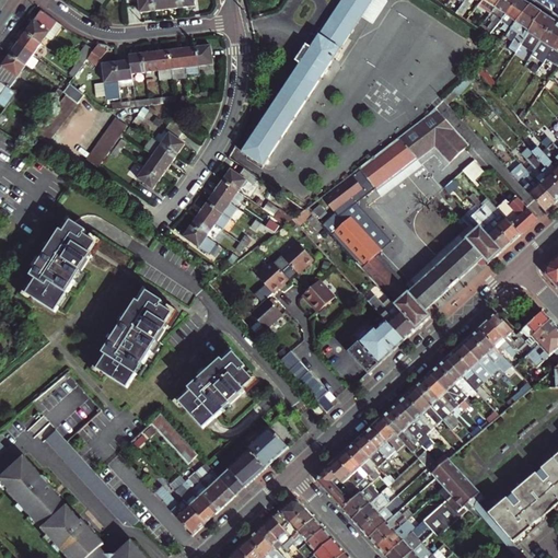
[(152,10),(150,0),(137,0),(139,11),(152,10)]
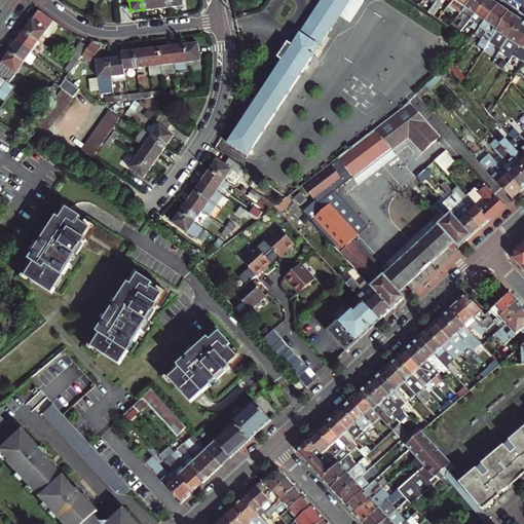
[(156,7),(154,0),(141,0),(143,9),(156,7)]
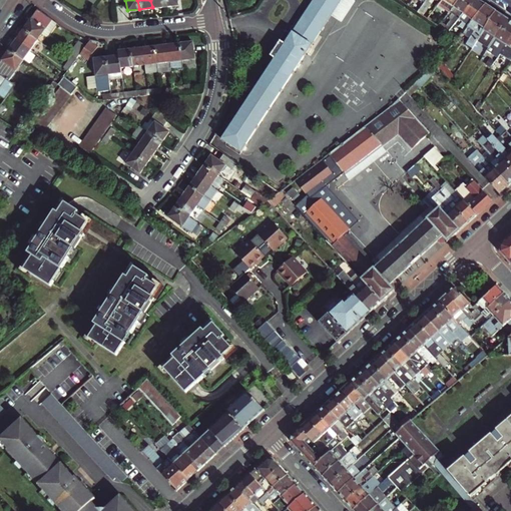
[(310,0),(220,137),(239,150),(339,0),(310,0)]
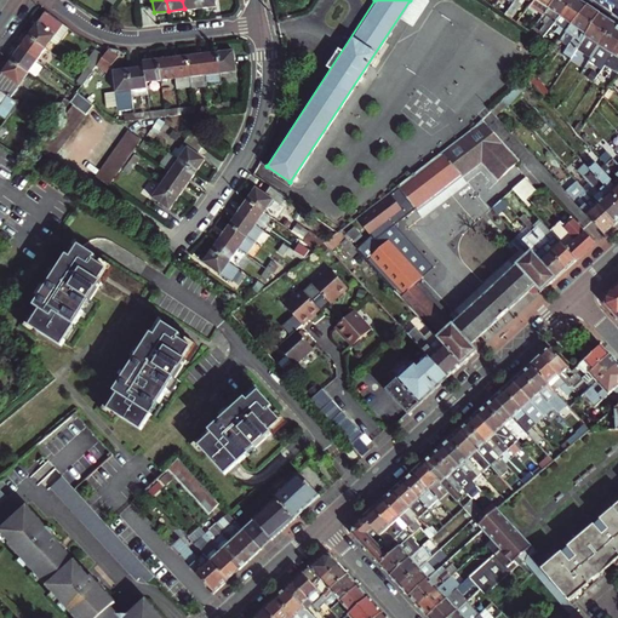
[(531,0),(521,12),(527,16),(539,1),(547,7),(553,0),(531,0)]
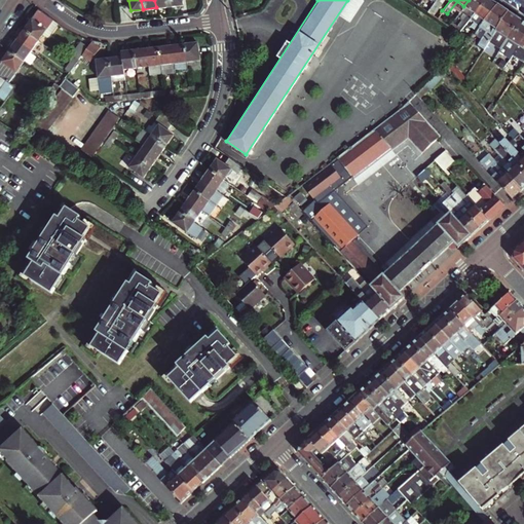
[(469,0),(463,6),(457,12),(461,15),(462,13),(464,14),(452,27),(457,31),(462,26),(470,17),(483,0),(469,0)]
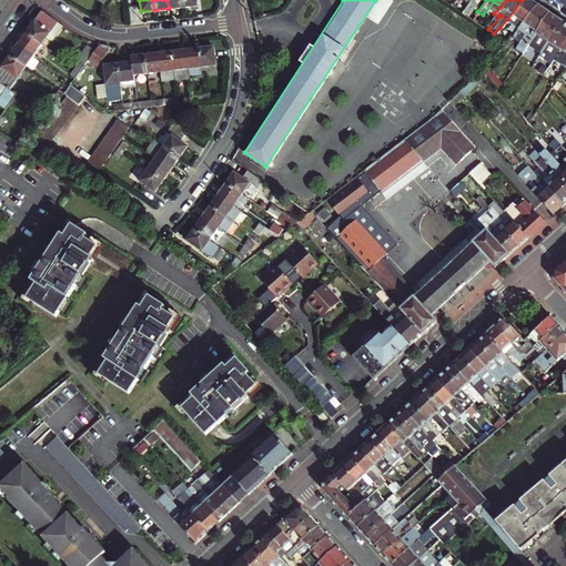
[(522,0),(507,19),(513,24),(512,27),(515,29),(516,28),(536,4),(529,0),(522,0)]
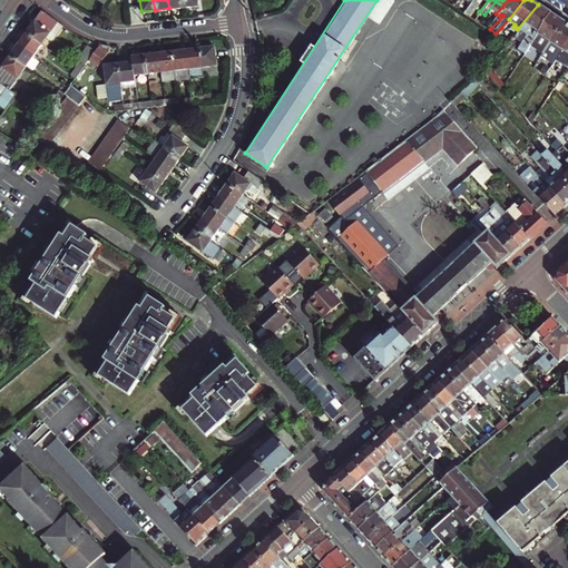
[(475,8),(469,3),(462,11),(473,18),(479,11),(475,8)]
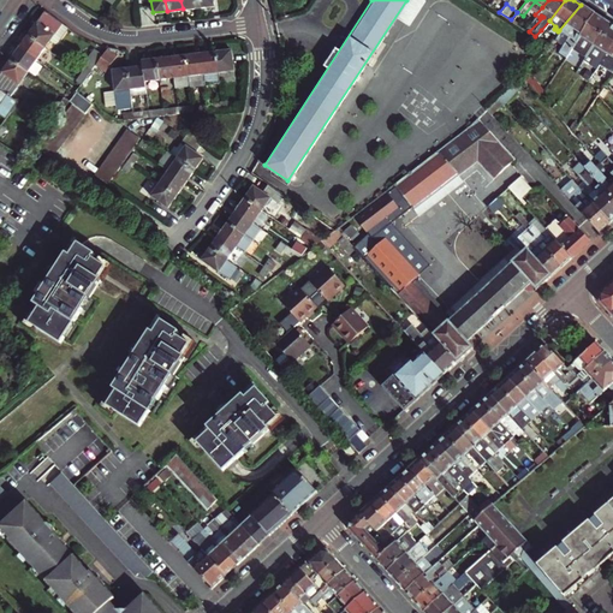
[(555,52),(564,57),(593,12),(581,5),(559,30),(566,35),(555,52)]
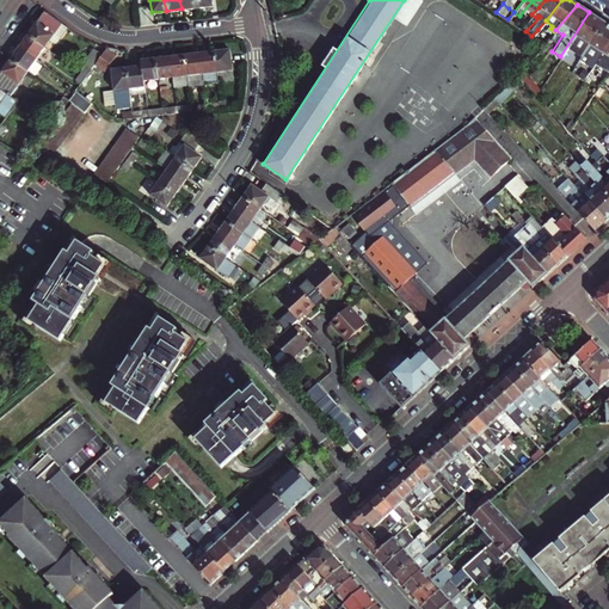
[(26,34),(43,45),(49,50),(66,26),(42,10),(26,34)]
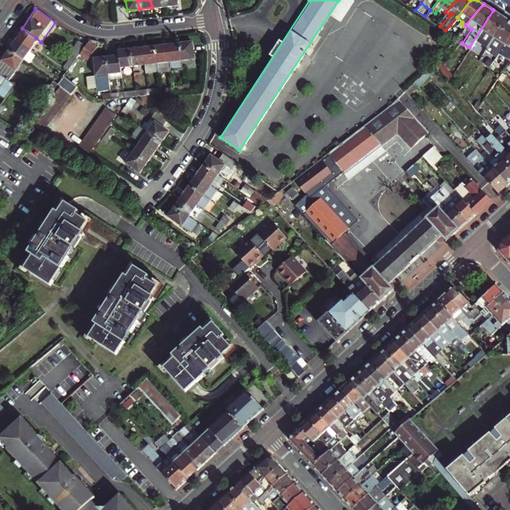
[(488,33),(492,36),(505,18),(493,10),(469,47),(467,50),(466,52),(469,54),(471,51),(475,53),(483,40),(488,33)]
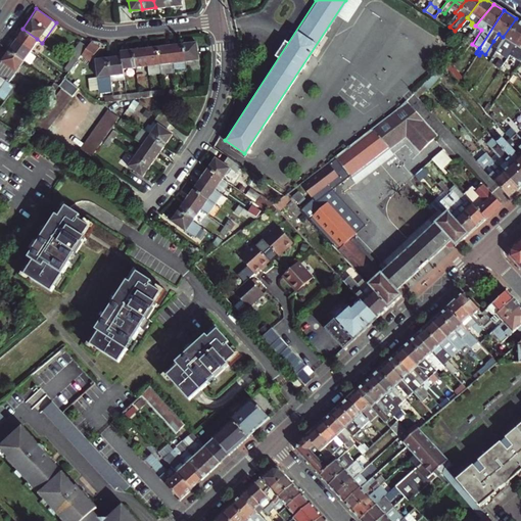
[(498,45),(509,53),(520,34),(520,21),(516,18),(503,37),(499,44),(498,45)]
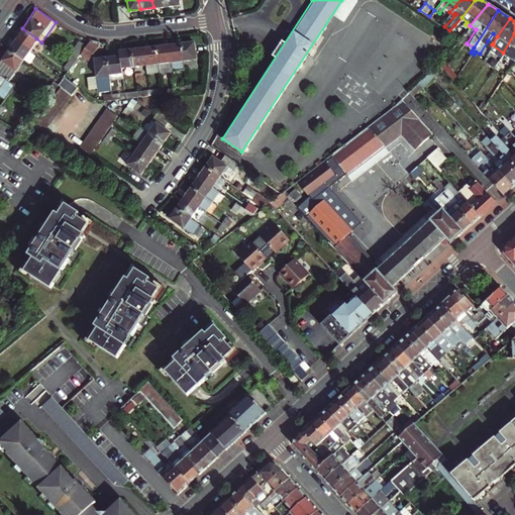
[(22,28),(14,38),(29,48),(36,38),(22,28)]
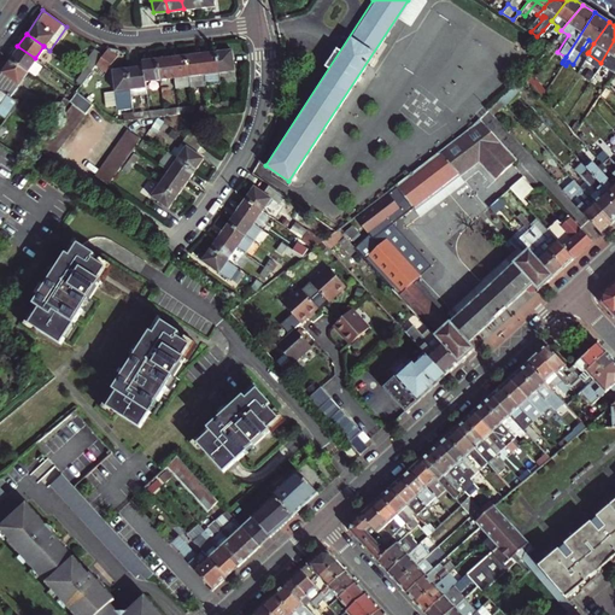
[(589,52),(593,44),(589,40),(583,48),(589,52)]
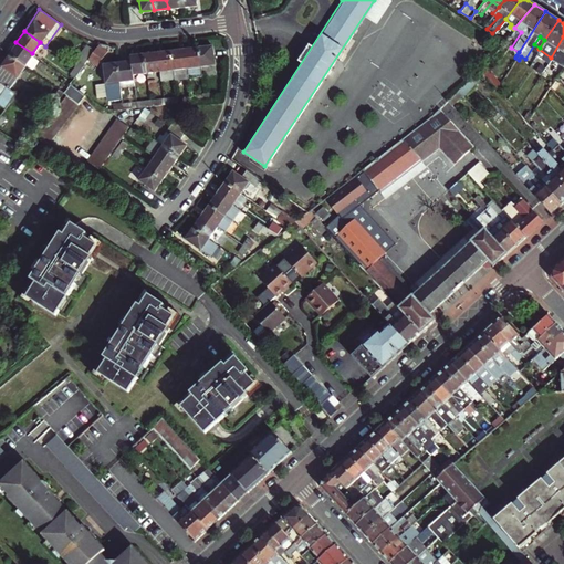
[(563,37),(551,58),(559,62),(563,53),(563,37)]
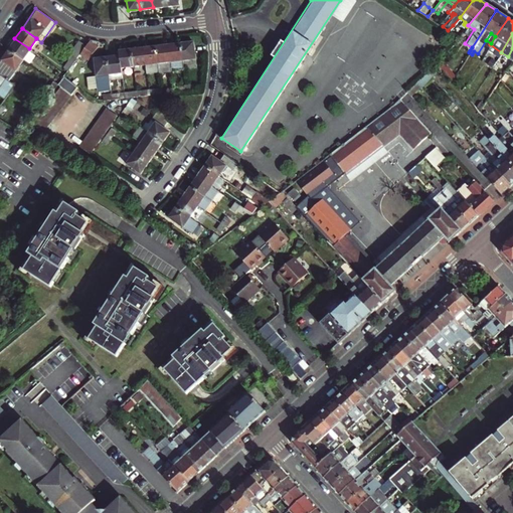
[(29,48),(14,38),(7,48),(22,58),(29,48)]
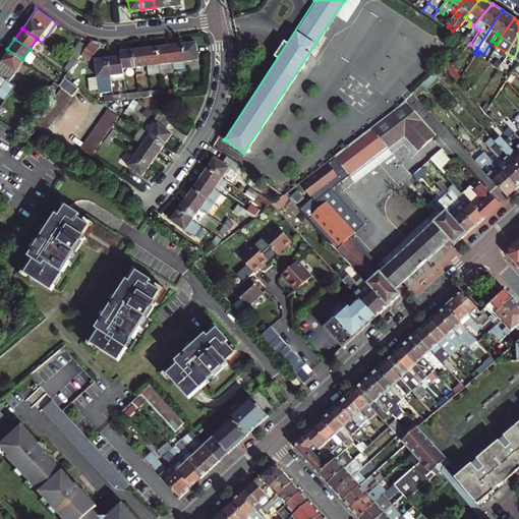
[(85,58),(96,42),(90,40),(85,46),(79,54),(85,58)]
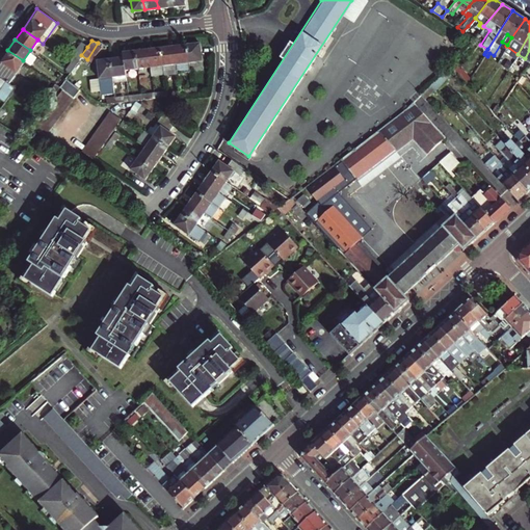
[(81,55),(87,47),(80,42),(71,54),(74,56),(70,62),(74,65),(81,55)]
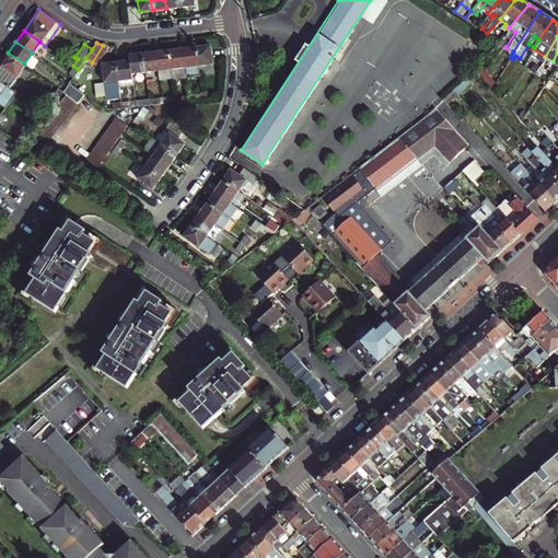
[(209,44),(195,46),(197,66),(211,64),(209,44)]
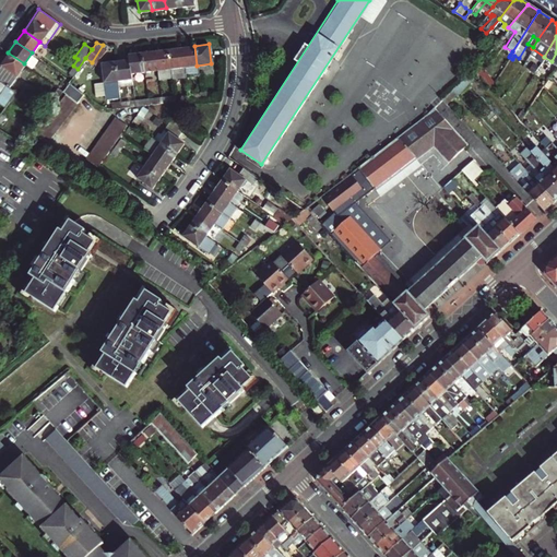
[(103,45),(92,62),(94,64),(105,49),(106,45),(103,45)]
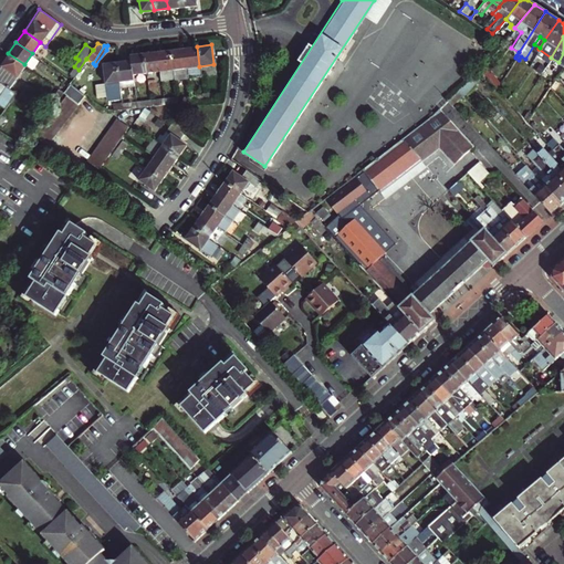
[(197,47),(184,48),(187,76),(200,75),(199,66),(197,47)]
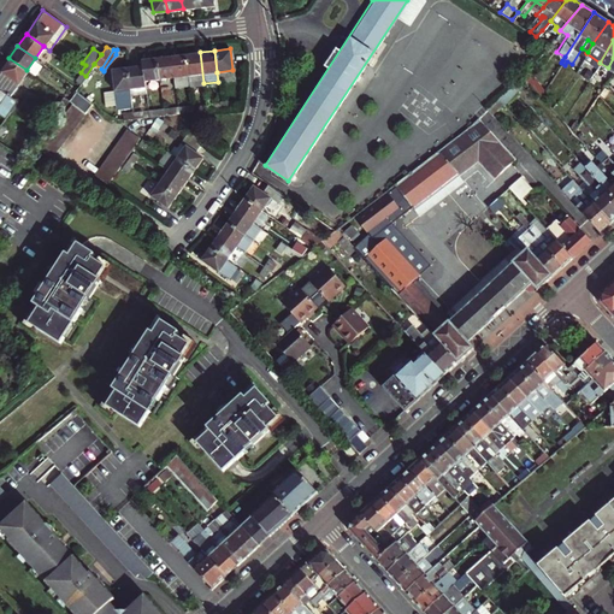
[(204,83),(200,52),(184,54),(187,76),(188,86),(204,83)]
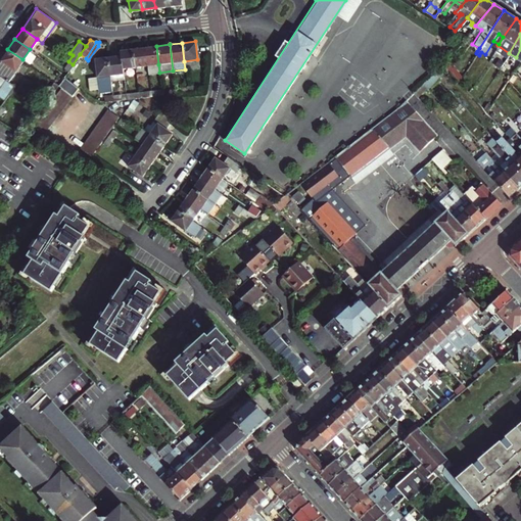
[(146,65),(158,64),(156,46),(144,47),(146,65)]
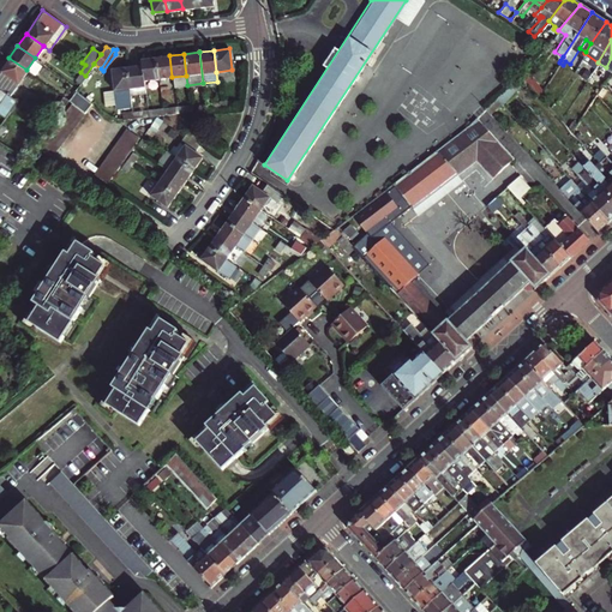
[(156,79),(172,77),(169,55),(154,58),(156,79)]
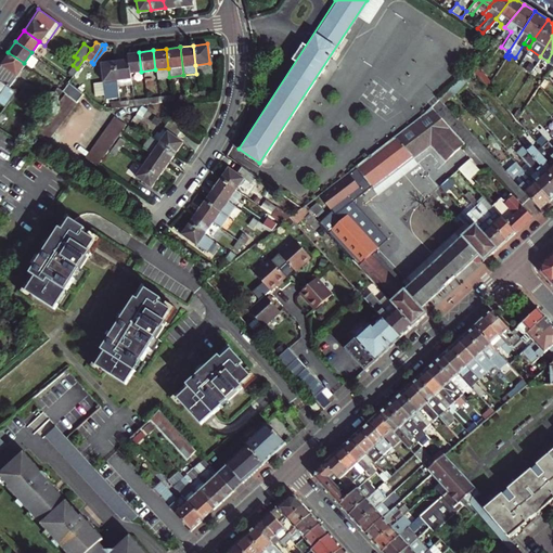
[(0,80),(8,86),(24,63),(8,52),(0,63),(0,80)]
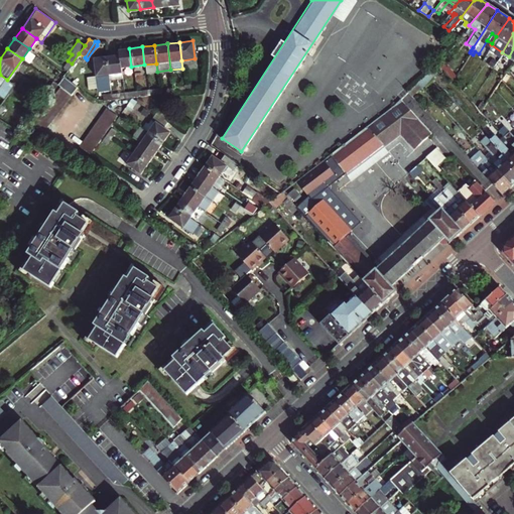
[(117,49),(118,55),(119,68),(131,67),(129,48),(117,49)]
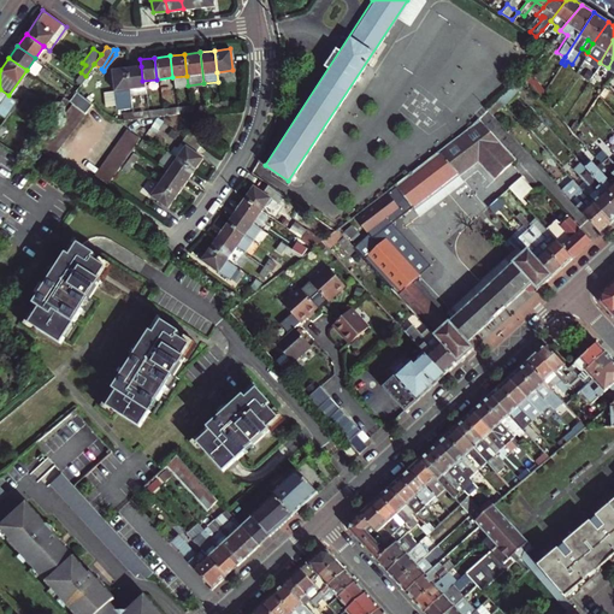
[(141,66),(125,68),(128,88),(143,87),(142,81),(141,66)]
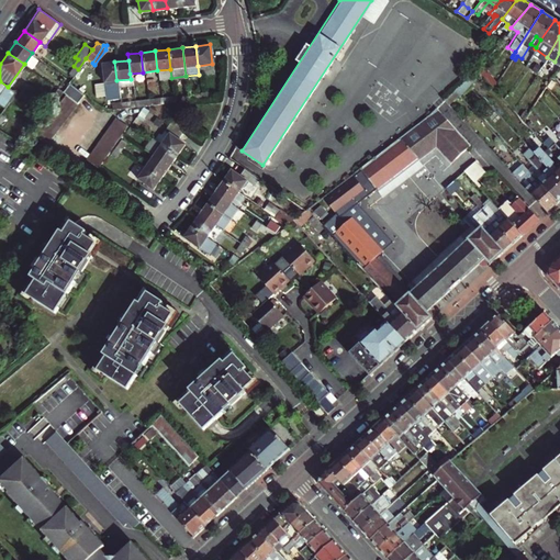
[(116,80),(114,62),(102,64),(104,82),(94,84),(96,97),(105,96),(107,99),(119,98),(116,80)]
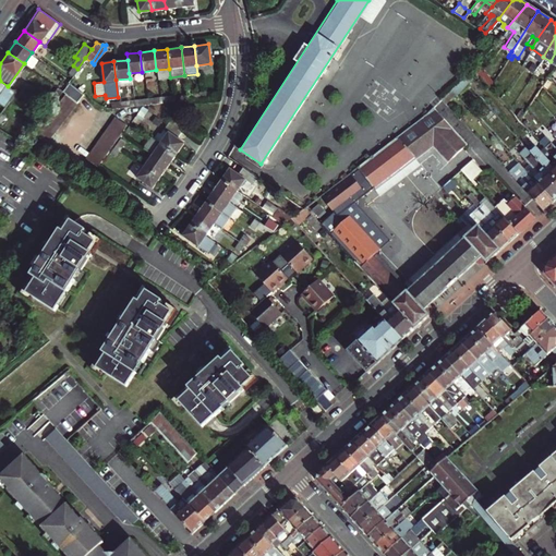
[(196,65),(197,74),(212,72),(210,63),(196,65)]
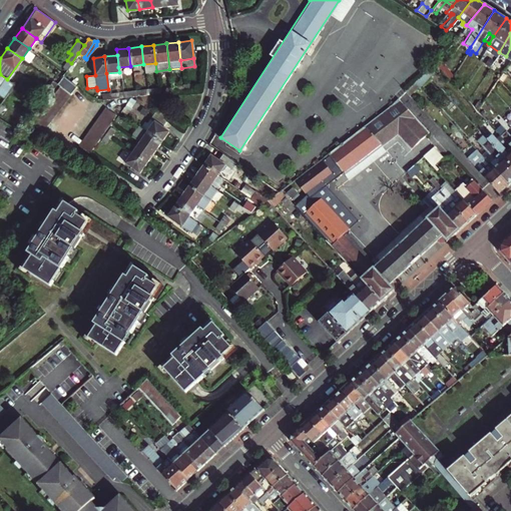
[(445,63),(440,67),(450,79),(454,73),(445,63)]
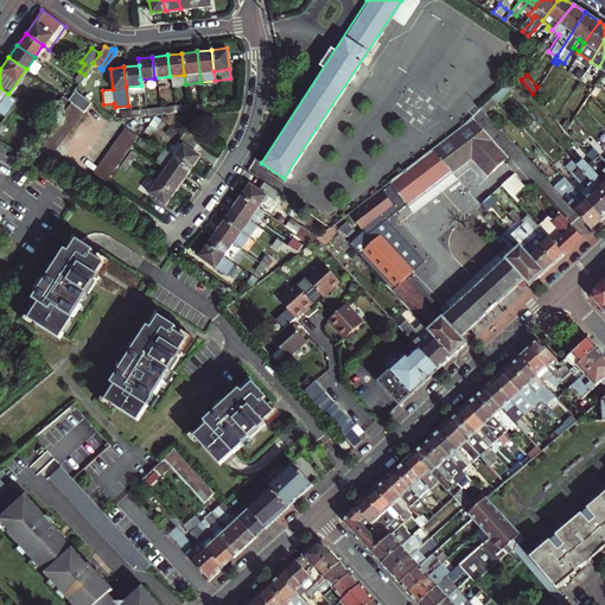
[(70,101),(84,110),(90,102),(90,100),(74,89),(68,99),(70,101)]
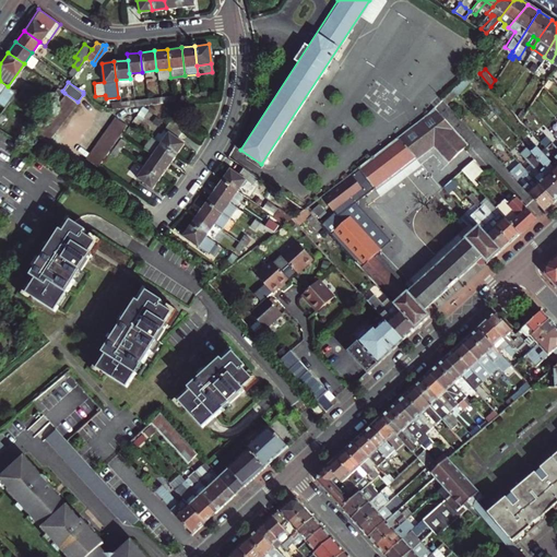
[(0,97),(7,103),(14,91),(8,86),(0,97)]
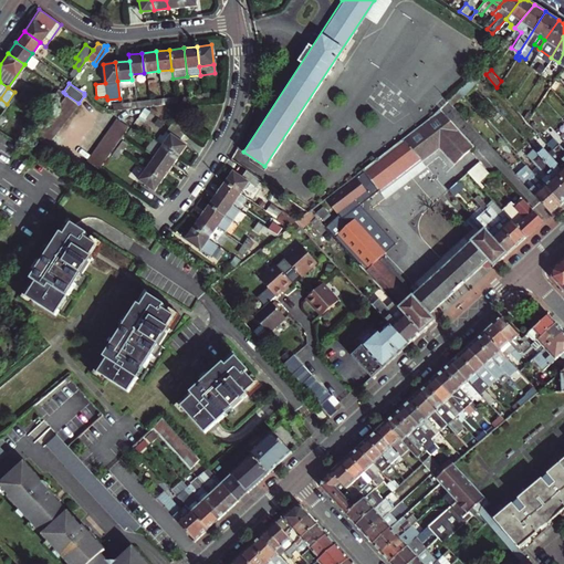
[(49,145),(65,121),(70,115),(79,103),(65,94),(35,136),(49,145)]
